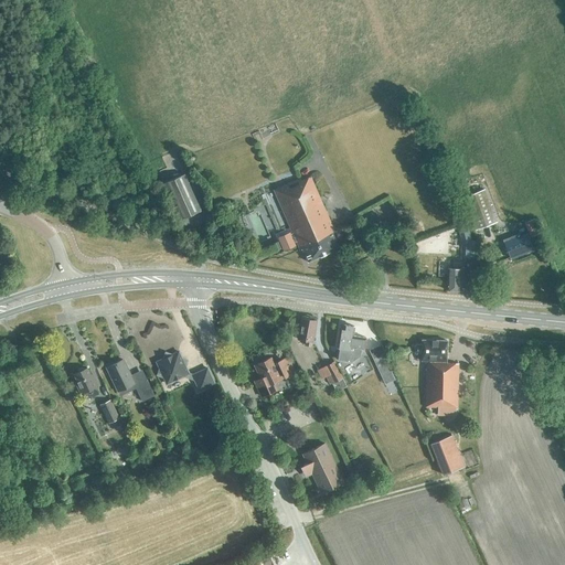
[(184,173),(163,182),(180,220),(201,211),(184,173)]
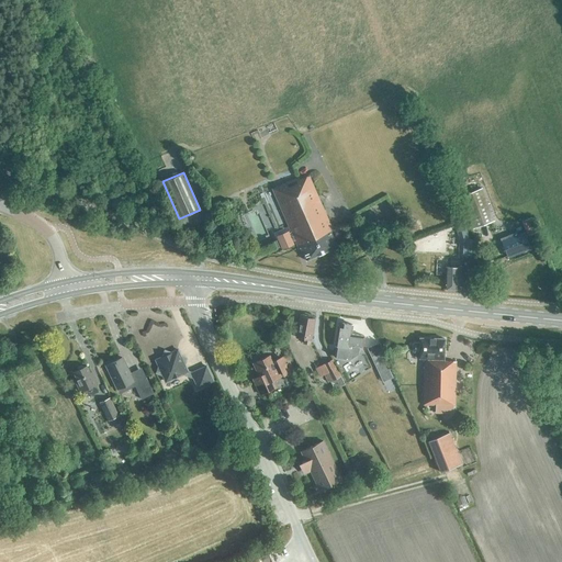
[(299,178),(272,189),(291,232),(288,233),(287,232),(278,236),(279,239),(282,247),(283,249),(293,245),(291,242),(294,240),(299,249),(301,248),(306,260),(337,247),(330,231),(333,229),(308,176),(300,180),(299,178)]
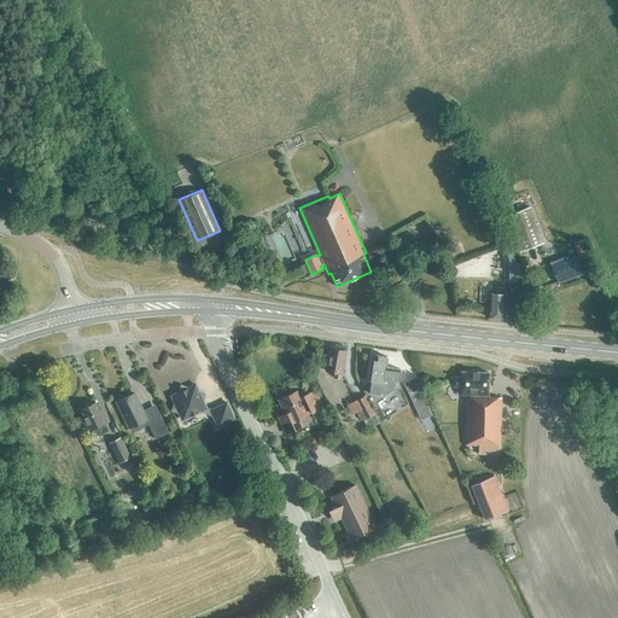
[(544,243),(530,205),(506,215),(520,251),(544,243)]
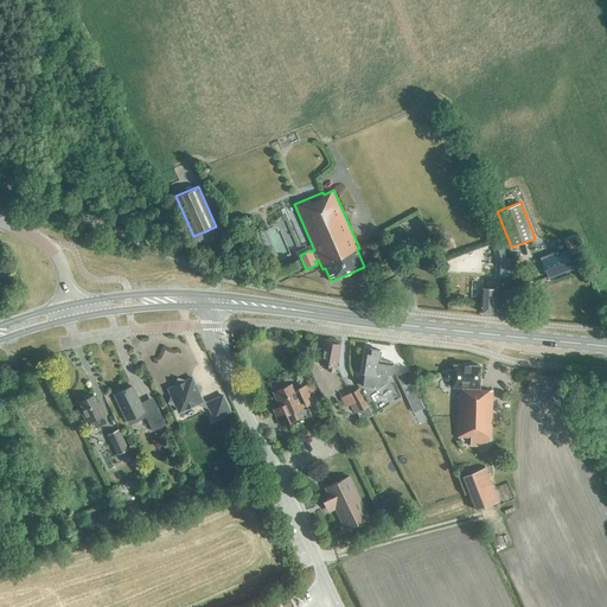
[(496,259),(504,256),(500,242),(492,244),(496,259)]
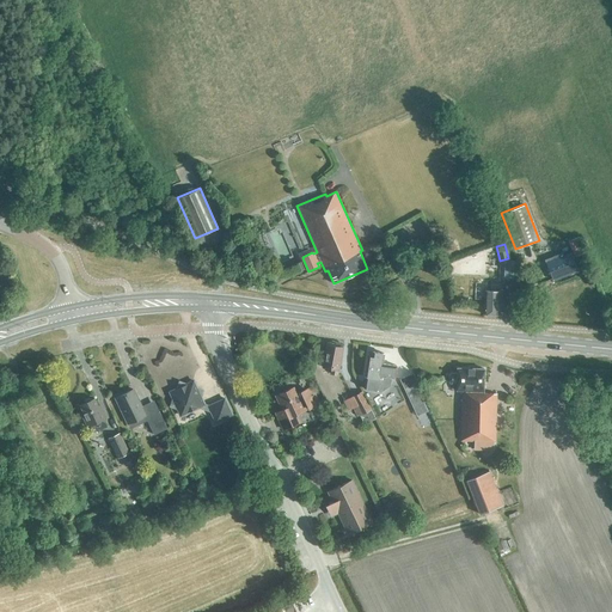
[(276,259),(273,254),(265,257),(268,263),(276,259)]
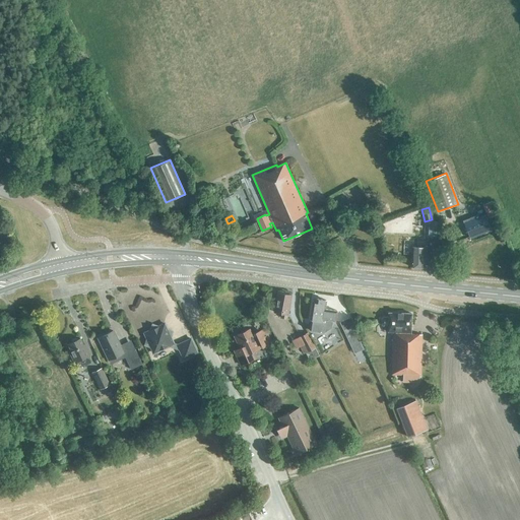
[(469,238),(491,230),(484,215),(478,217),(477,215),(473,216),(474,219),(464,223),(469,238)]
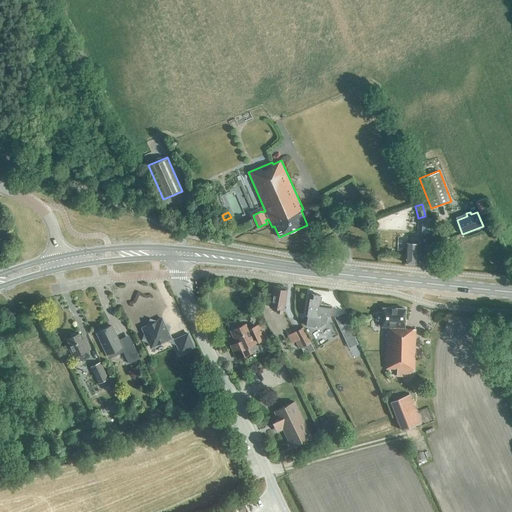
[(257,225),(254,218),(249,221),(251,227),(257,225)]
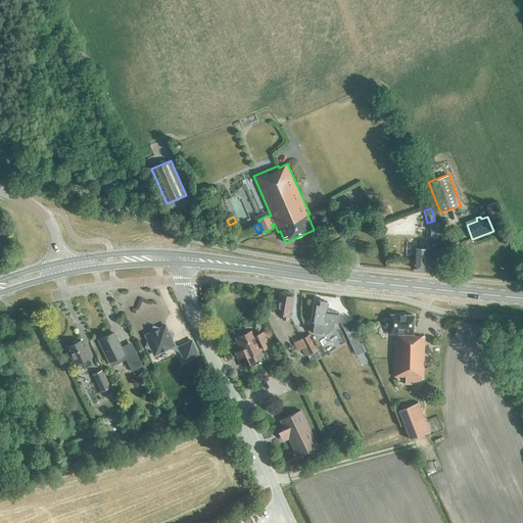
[(419,242),(419,248),(414,248),(413,269),(426,269),(427,249),(427,242),(419,242)]
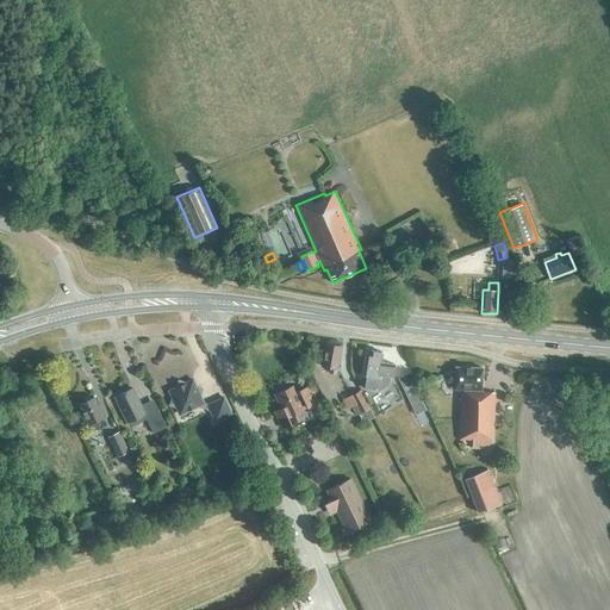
[(329,372),(336,373),(342,346),(325,343),(322,366),(330,367),(329,372)]
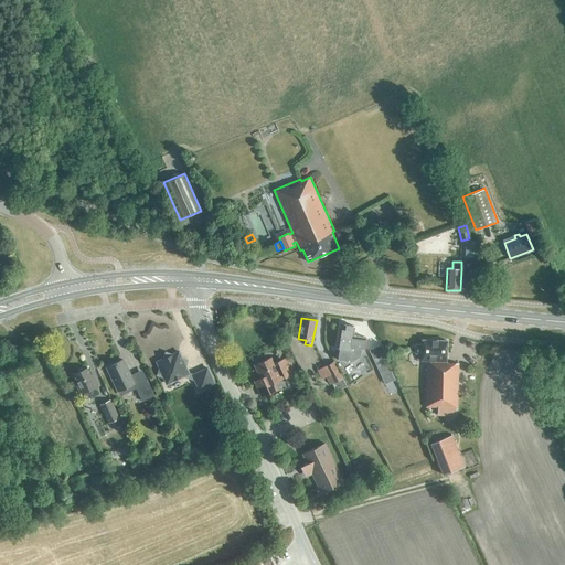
[(365,338),(353,336),(354,326),(343,324),(343,327),(340,327),(337,347),(338,347),(337,353),(341,353),(340,360),(351,362),(360,356),(361,348),(364,349),(365,338)]
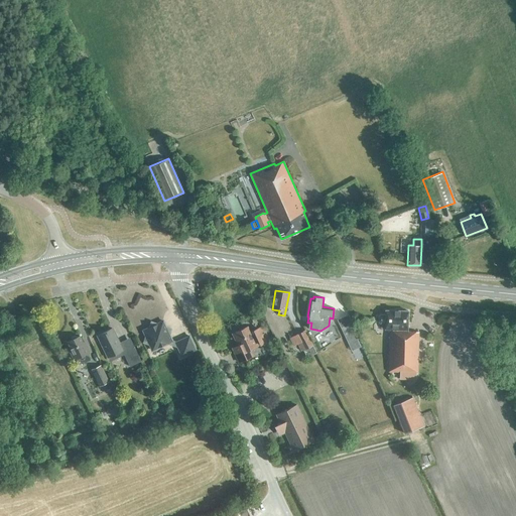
[(417,372),(418,332),(407,332),(408,310),(385,310),(385,314),(380,314),(378,316),(378,320),(380,323),(385,323),(385,329),(389,329),(388,371),(389,371),(389,374),(392,374),(392,372),(417,372)]
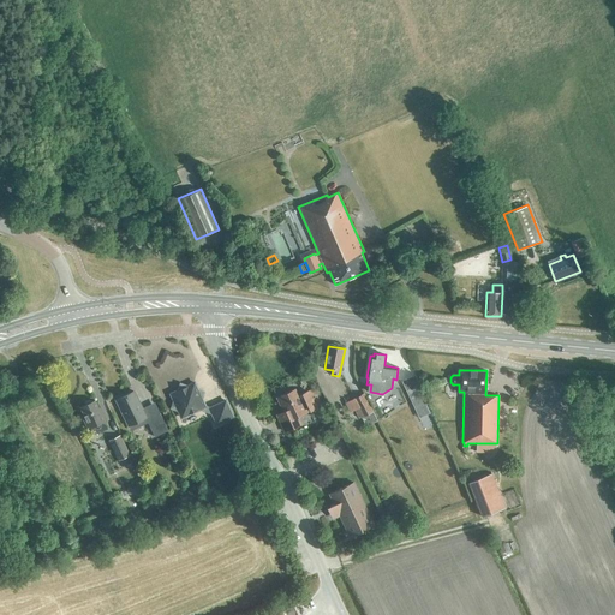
[(180,383),(172,407),(179,410),(183,417),(206,406),(203,399),(206,392),(180,383)]
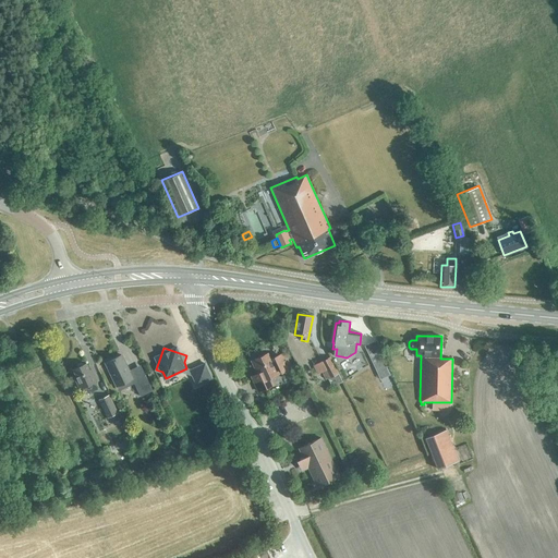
[(378,350),(368,354),(376,370),(380,379),(390,375),(378,350)]
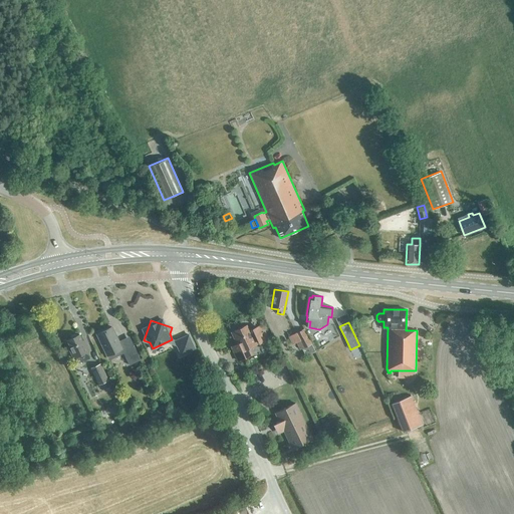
[(233,349),(238,360),(252,353),(251,353),(248,347),(269,338),(262,324),(249,330),(246,324),(232,331),(239,347),(234,350),(234,349),(233,349)]
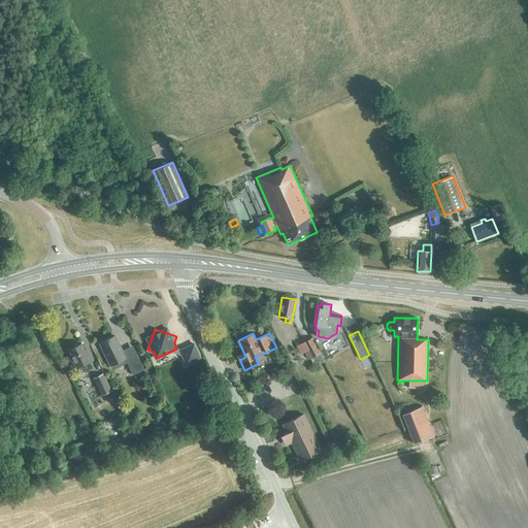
[(126,358),(116,335),(100,342),(111,365),(126,358)]
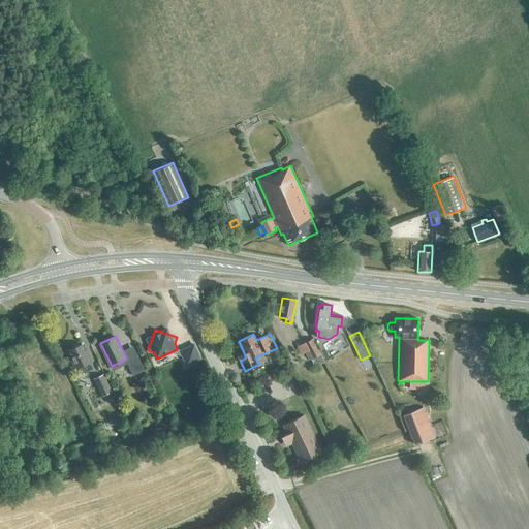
[(324,362),(320,353),(313,338),(298,346),(302,354),(305,352),(309,361),(311,360),(315,367),(324,362)]
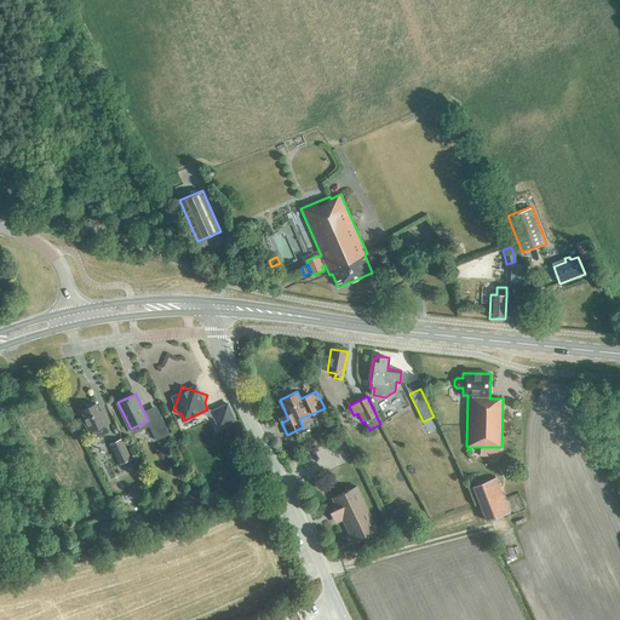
[(107,424),(108,423),(103,411),(101,411),(97,403),(93,405),(91,403),(89,403),(86,406),(86,408),(82,409),(86,418),(84,419),(90,431),(92,430),(96,438),(110,431),(107,424)]
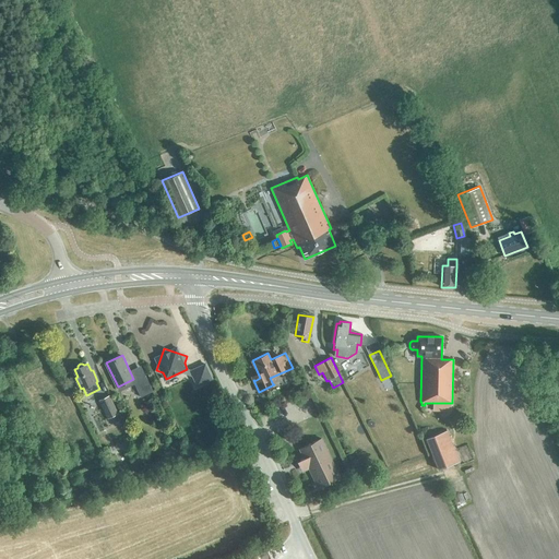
[(212,378),(205,364),(191,370),(198,385),(212,378)]
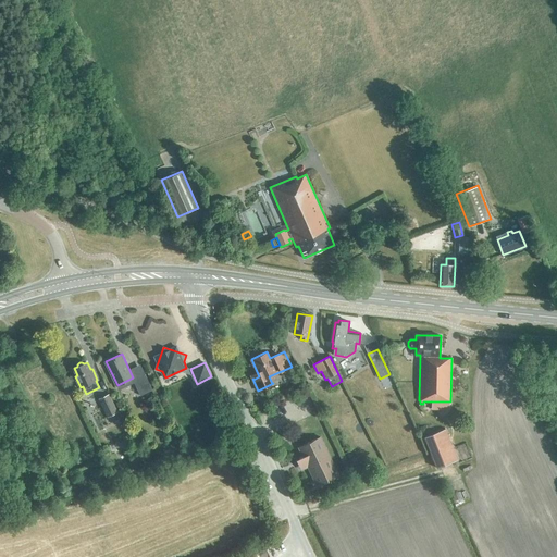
[(133,380),(140,395),(152,390),(146,373),(133,380)]
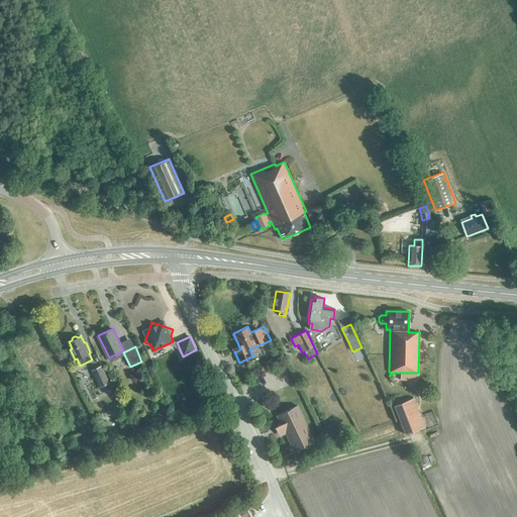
[(109,383),(101,366),(91,370),(99,387),(109,383)]
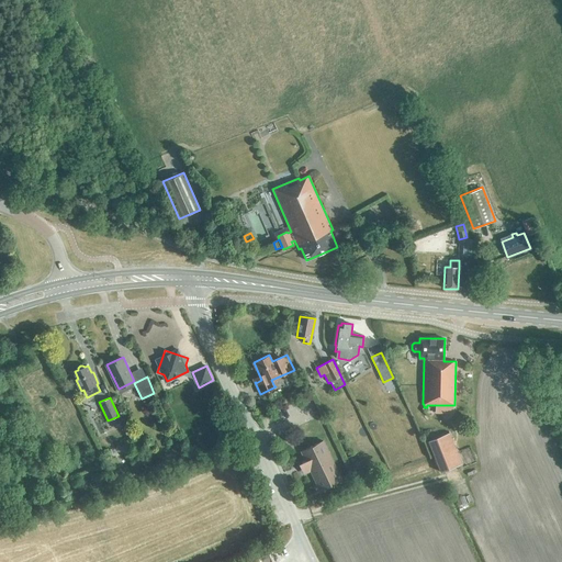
[(460,463),(448,433),(428,441),(440,471),(460,463)]
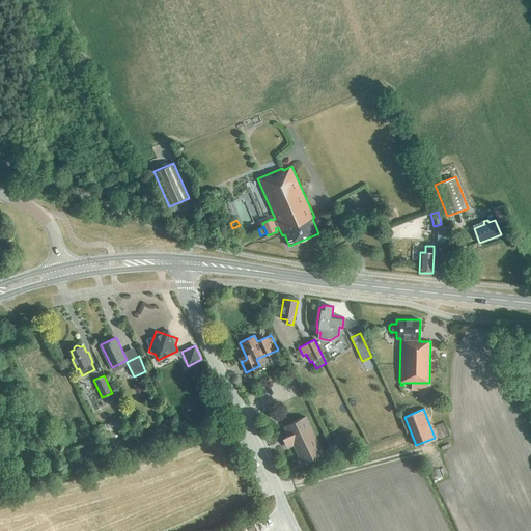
[(289,435),(282,439),(287,448),(294,445),(302,462),(323,452),(305,416),(284,425),(289,435)]
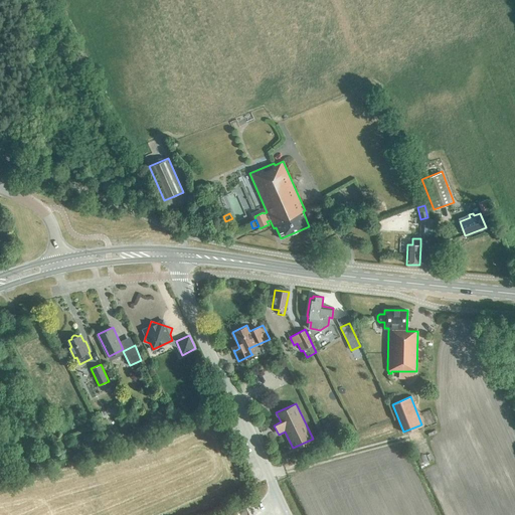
All buildings are outlined.
